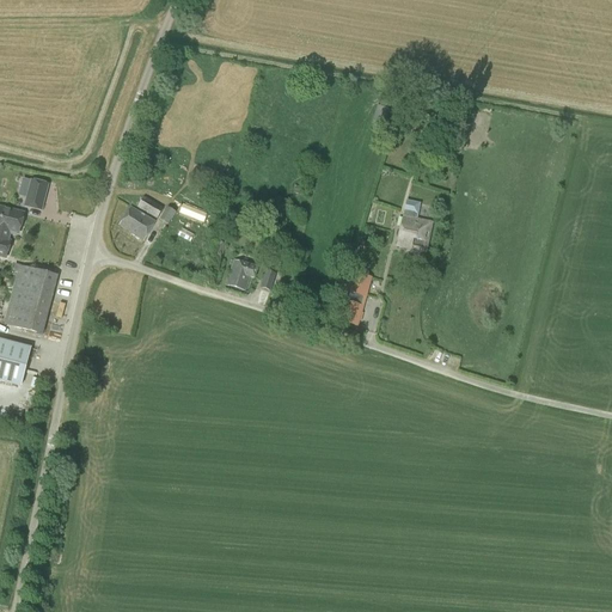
[(372,122),(385,127),(390,111),(378,106),(372,122)]
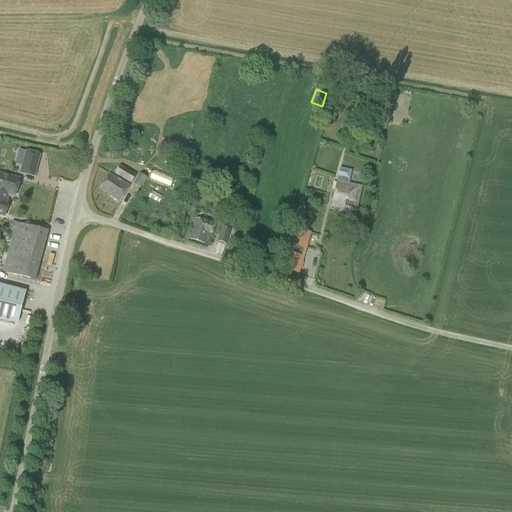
[(365,128),(376,131),(378,121),(367,119),(365,128)]
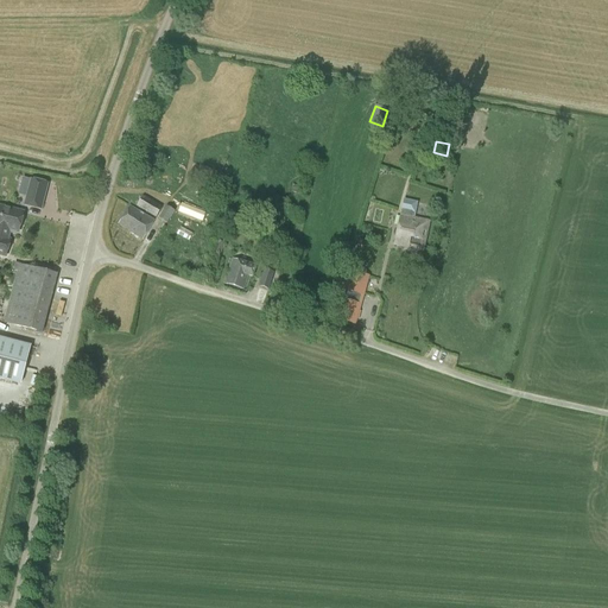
[(163,172),(159,181),(173,185),(176,177),(163,172)]
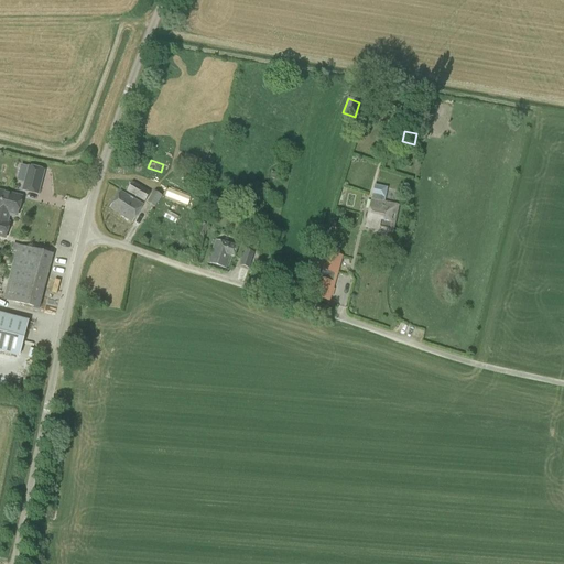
[(30,167),(25,183),(40,187),(44,171),(30,167)]
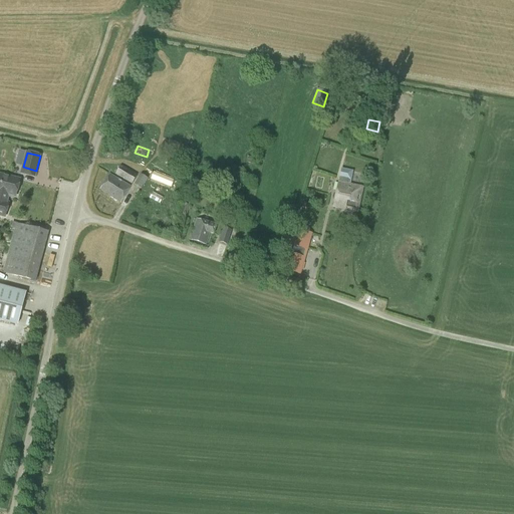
[(132,184),(137,176),(120,166),(114,174),(132,184)]
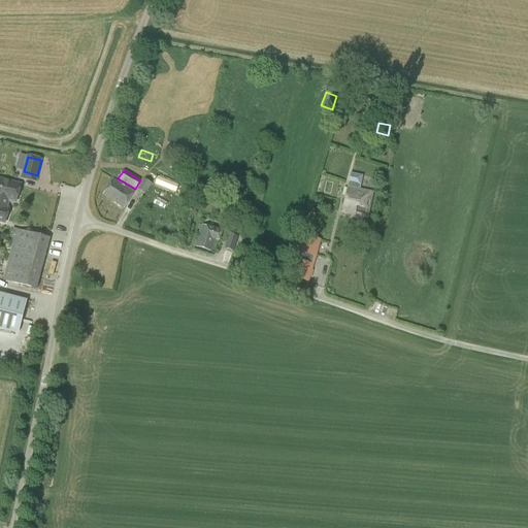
[(194,174),(191,172),(189,171),(186,170),(185,171),(184,170),(182,176),(191,180),(194,174)]
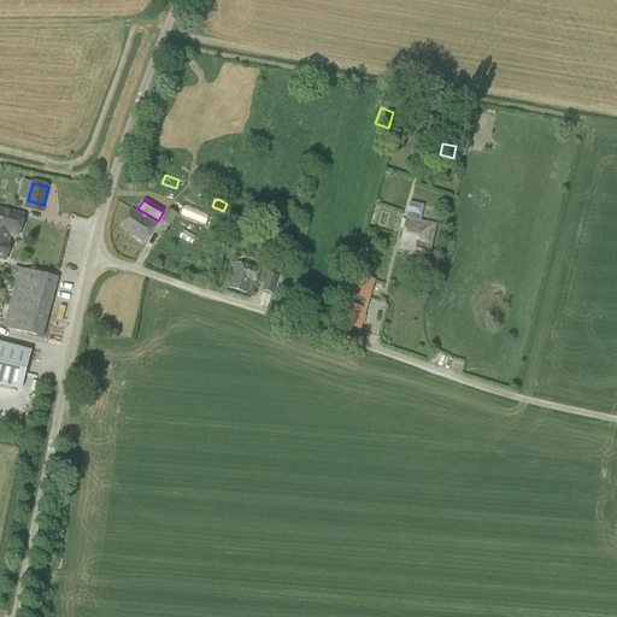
[(400,248),(413,252),(416,242),(432,246),(435,225),(419,222),(423,205),(410,203),(400,248)]
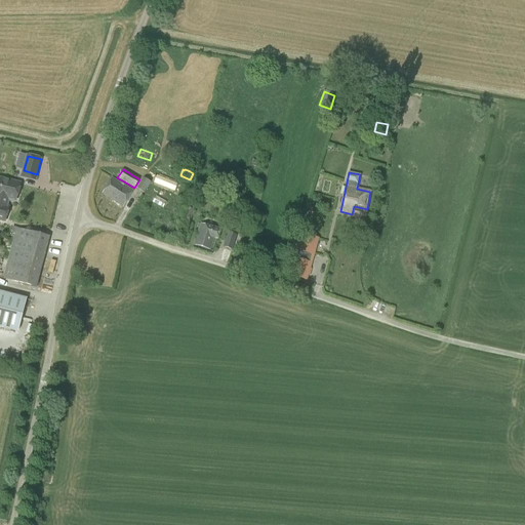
[(177,185),(157,176),(154,183),(174,191),(177,185)]
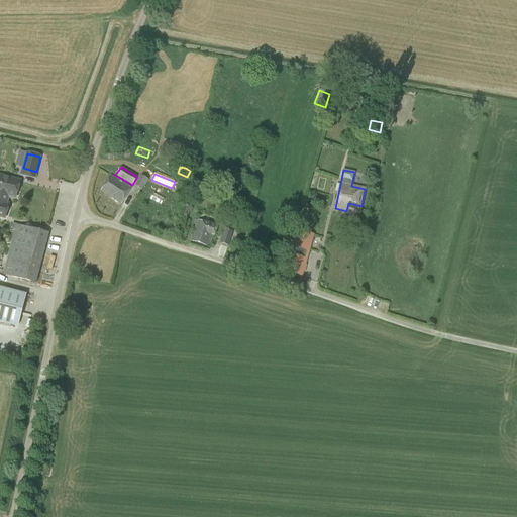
[(0,196),(8,199),(8,196),(15,198),(19,181),(0,176),(0,196)]
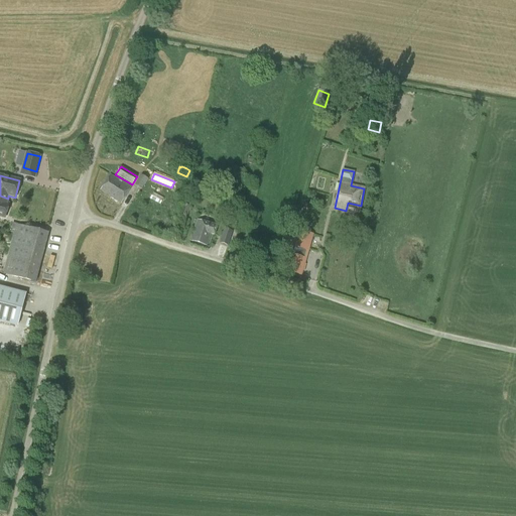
[(121,204),(131,188),(110,175),(101,191),(121,204)]
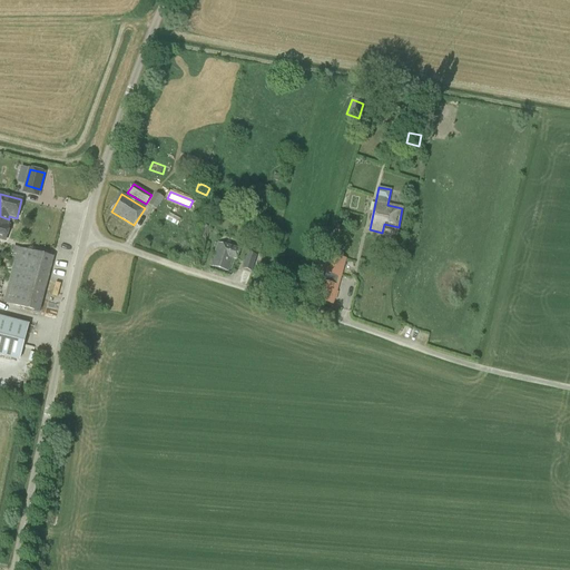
[(156,209),(163,198),(154,194),(148,205),(156,209)]
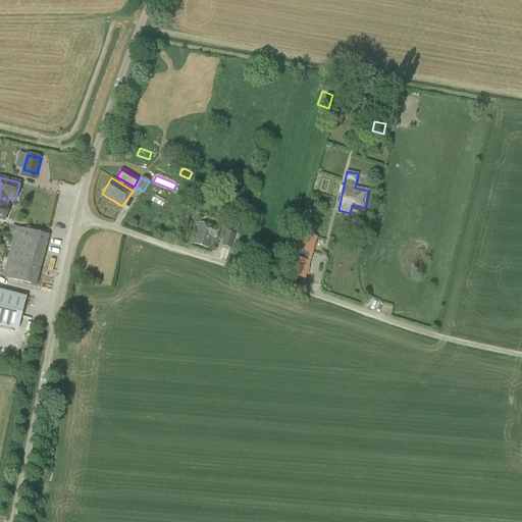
[(190,218),(194,202),(197,191),(191,189),(188,201),(188,200),(186,207),(185,206),(183,217),(190,218)]
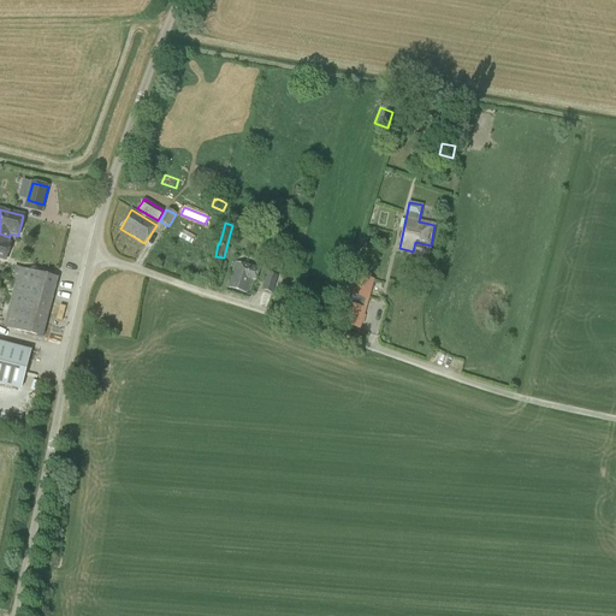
[(191,246),(195,238),(183,231),(178,238),(191,246)]
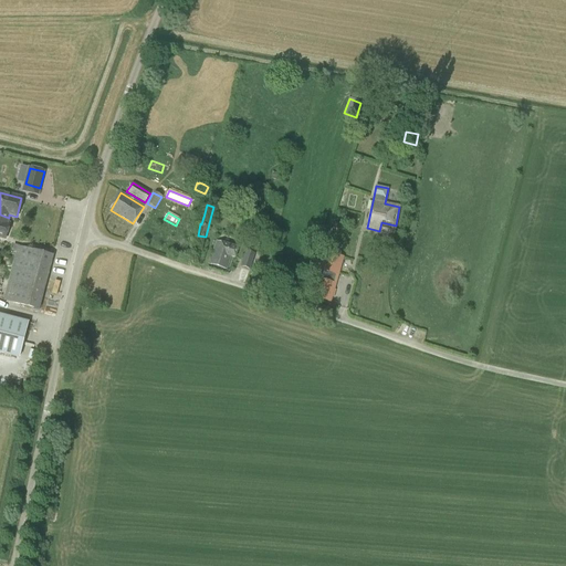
[(9,218),(0,215),(0,238),(4,239),(9,223),(7,223),(9,218)]
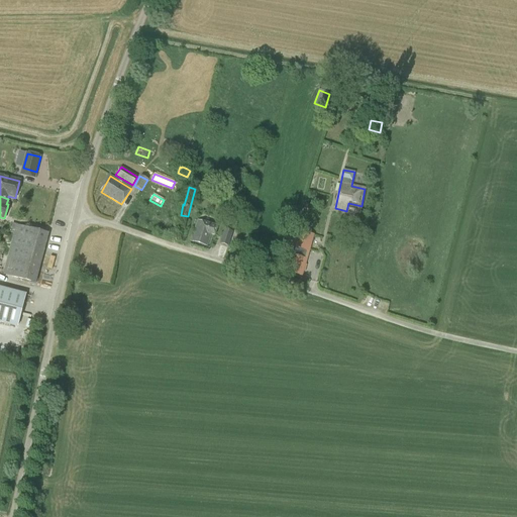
[(214,236),(217,227),(197,220),(191,241),(207,246),(211,234),(214,236)]
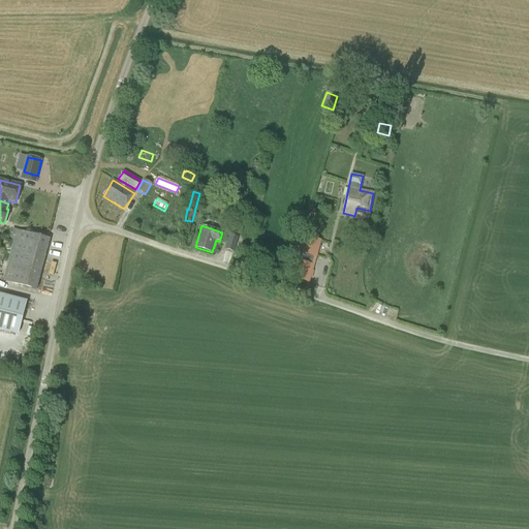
[(35,289),(49,240),(12,230),(11,235),(16,236),(10,257),(4,256),(2,265),(8,266),(4,281),(35,289)]
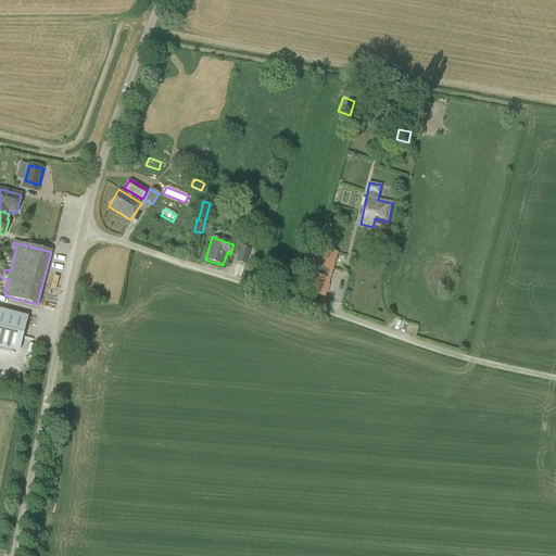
[(245,265),(251,250),(241,247),(236,262),(245,265)]
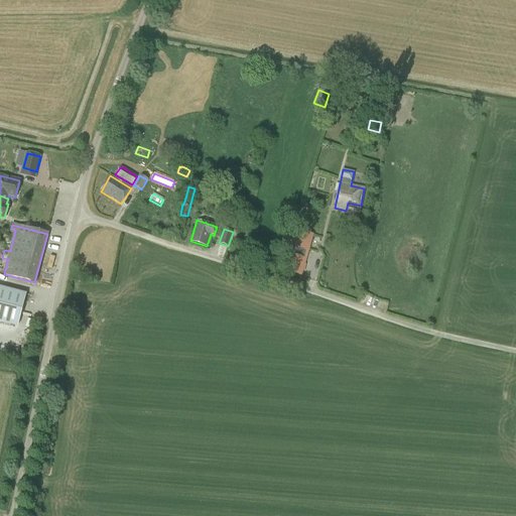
[(302,275),(313,235),(296,230),(284,271),(302,275)]
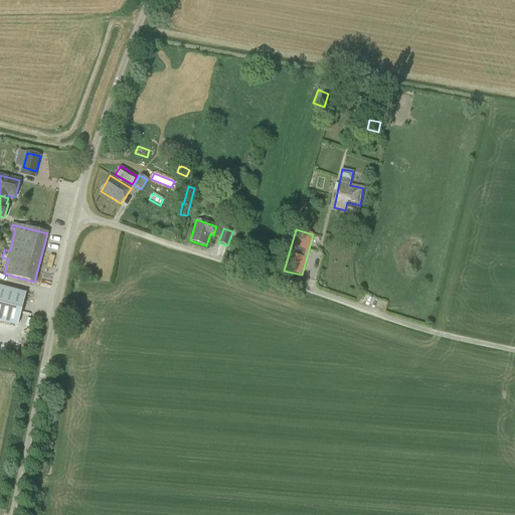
[(26,293),(0,286),(0,321),(17,326),(26,293)]
